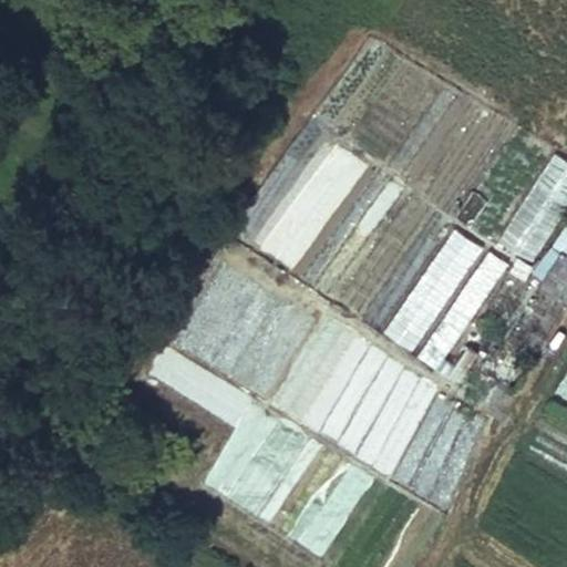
[(566,158),(553,150),(496,240),(532,261),(566,204),(566,158)]
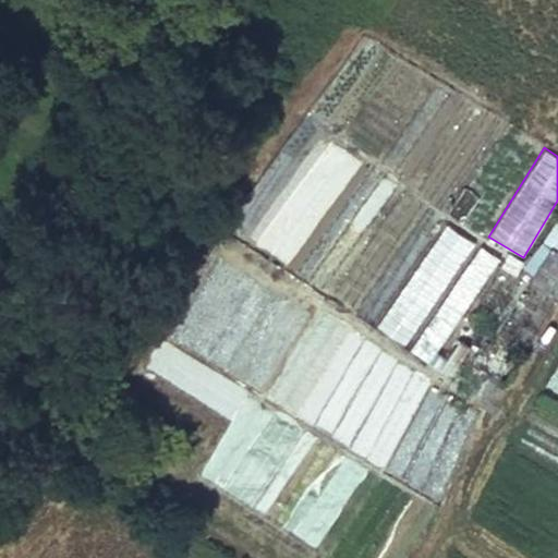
[(521,274),(556,295),(557,291),(557,218),(556,218),(521,274)]
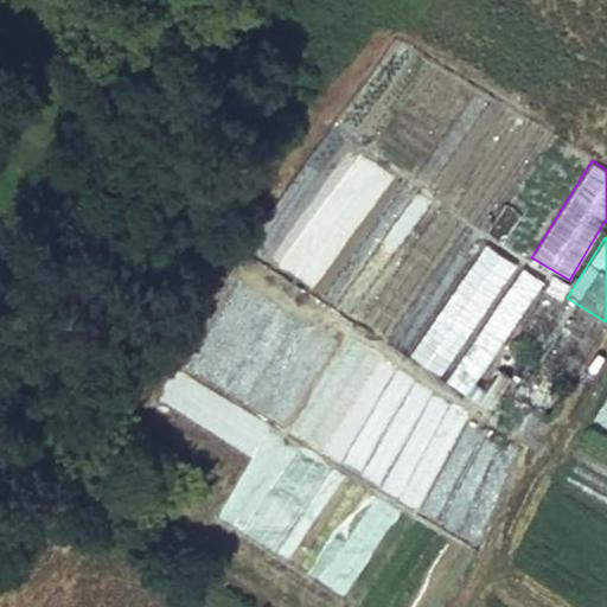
[(480,318),(510,257),(481,243),(452,304),(480,318)]
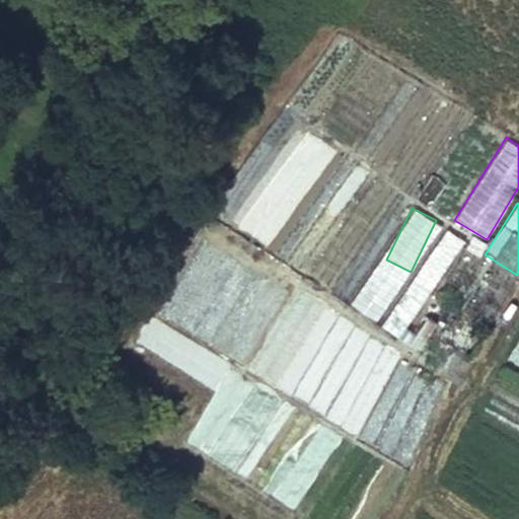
[(447,229),(436,248),(453,257),(463,238),(447,229)]
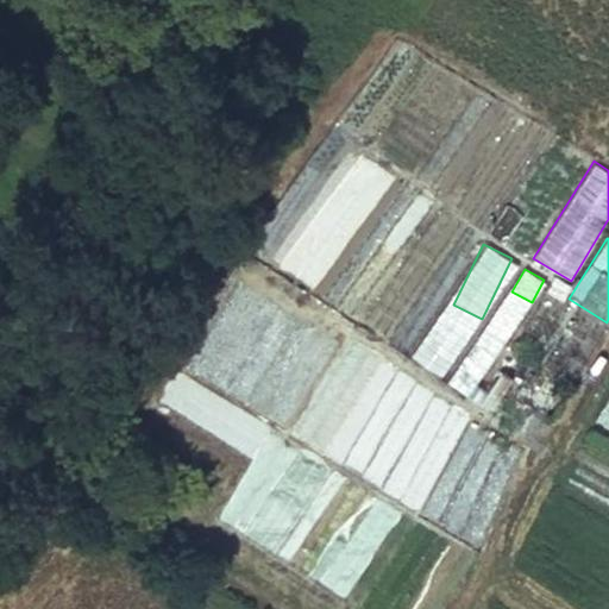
[(345,339),(289,437),(459,534),(463,527),(446,518),(462,491),(477,500),(500,460),(481,449),(495,425),(345,339)]
